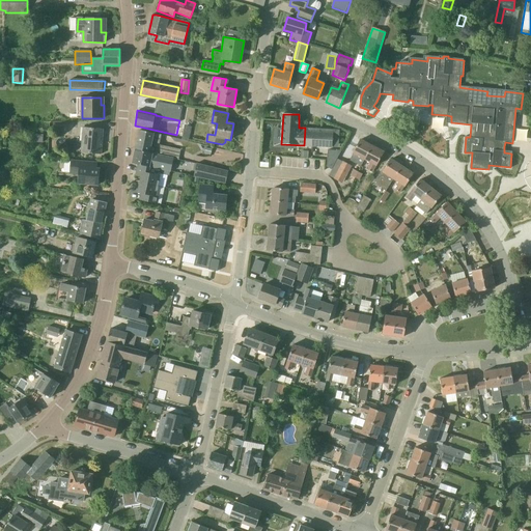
[(191,127),(178,124),(176,135),(175,138),(188,141),(191,127)]
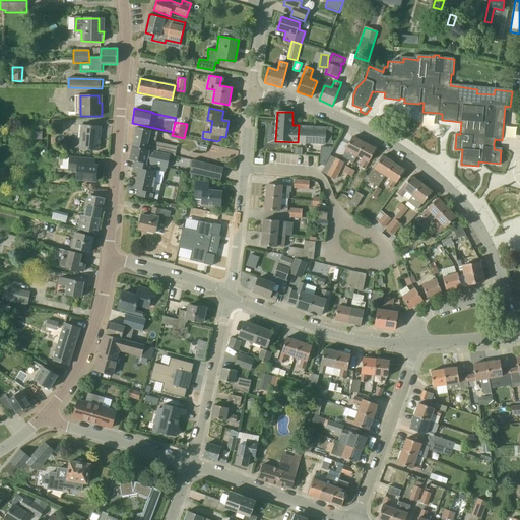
[(102,126),(82,125),(79,149),(100,151),(102,126)]
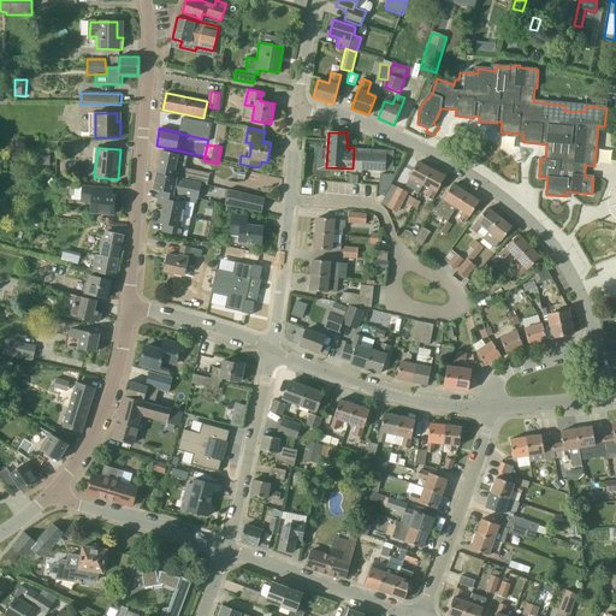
[(386,155),(362,153),(362,149),(354,148),(353,169),(385,171),(386,155)]
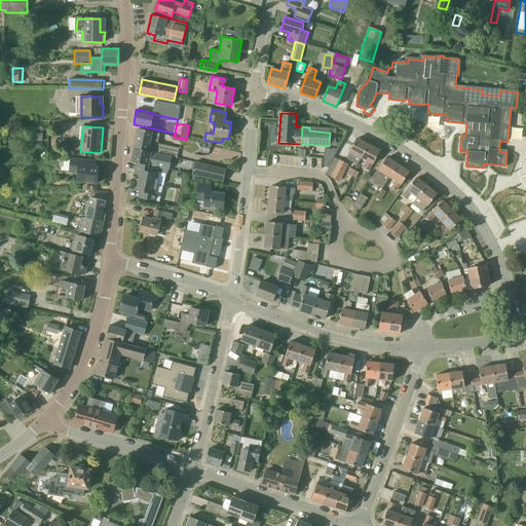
[(134,148),(177,158),(179,148),(158,144),(160,134),(139,128),(134,148)]
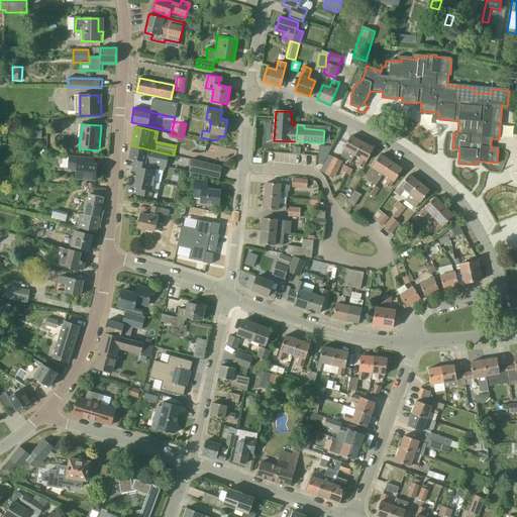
[(42,130),(31,130),(31,138),(41,138),(42,130)]
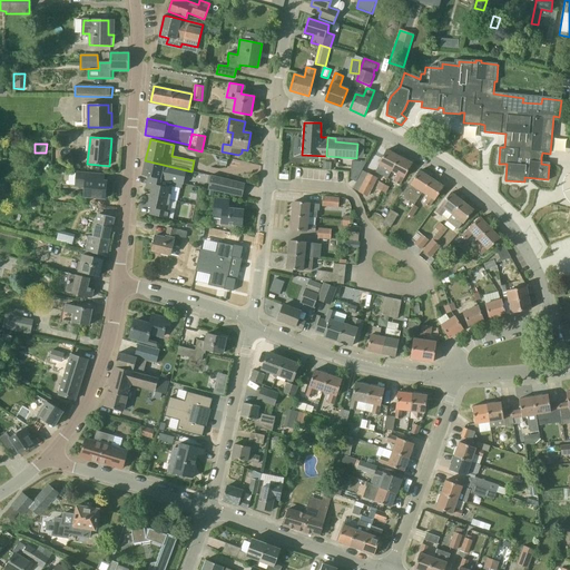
[(392,170),(400,156),(386,149),(374,172),(380,175),(387,178),(392,172),(392,170)]
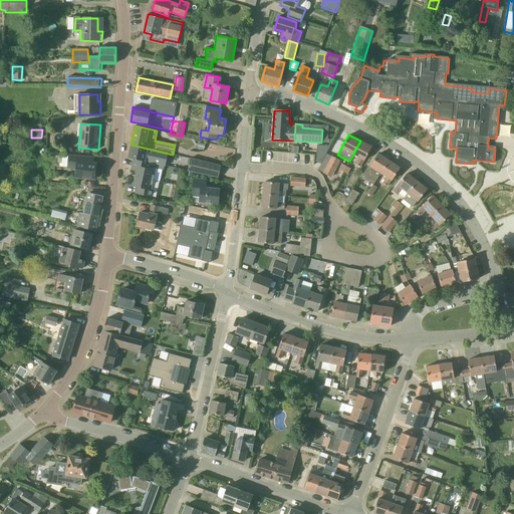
[(371,147),(360,141),(353,154),(353,155),(359,158),(355,165),(360,167),(371,147)]
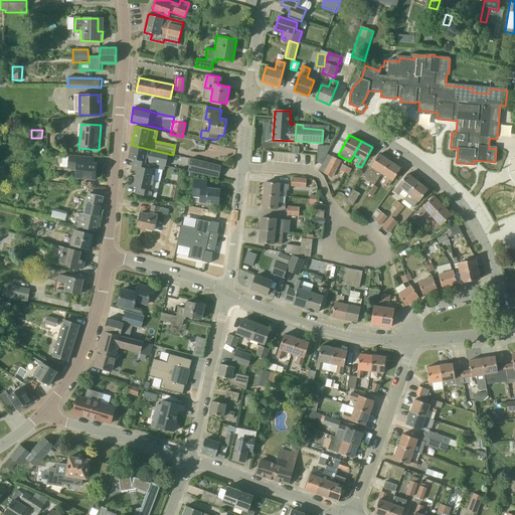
[(168,154),(173,155),(131,145),(129,158),(134,159),(164,166),(165,167),(168,154)]
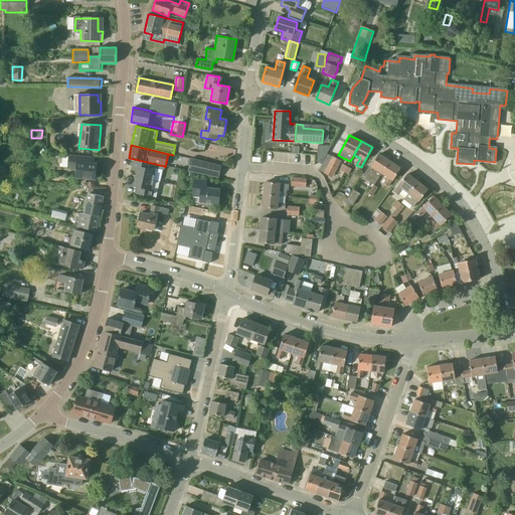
[(317,162),(322,165),(327,154),(331,147),(318,146),(317,162)]
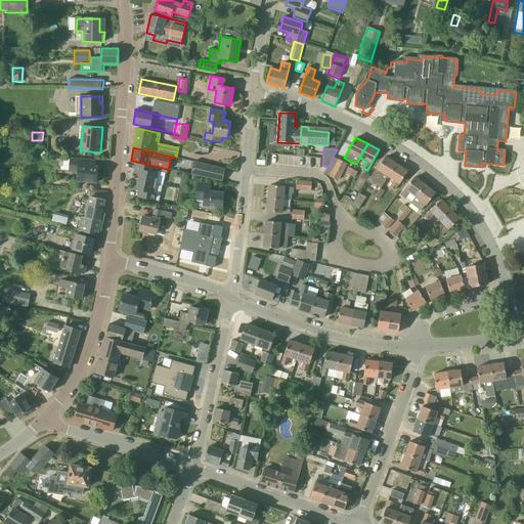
[(396,164),(386,158),(377,172),(375,171),(368,180),(375,184),(376,182),(383,186),(389,176),(396,164)]
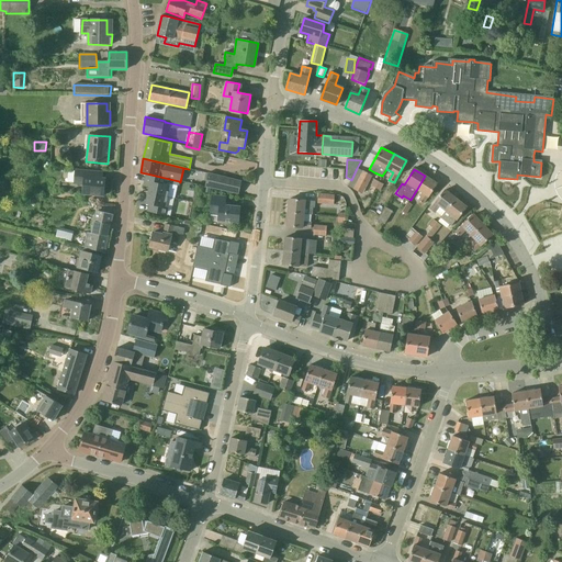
[(99,172),(75,170),(74,183),(83,184),(82,194),(104,195),(105,187),(102,187),(102,179),(99,179),(99,172)]
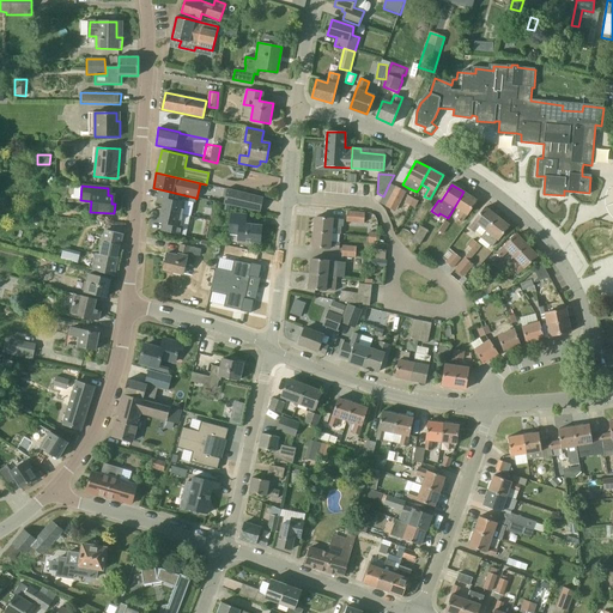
[(406,192),(396,187),(386,206),(395,211),(401,198),(406,192)]
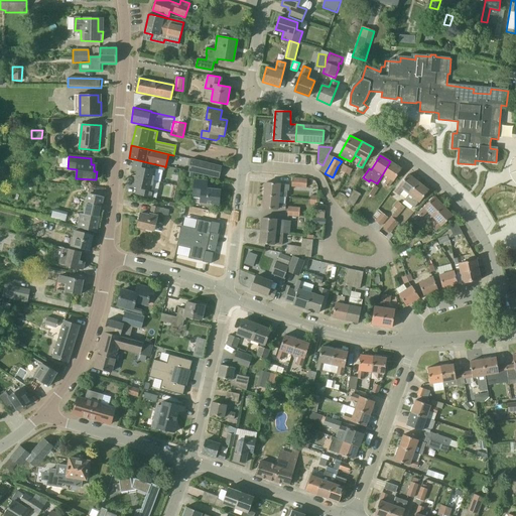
[(163,172),(164,166),(134,159),(132,171),(137,172),(136,177),(154,180),(156,170),(163,172)]
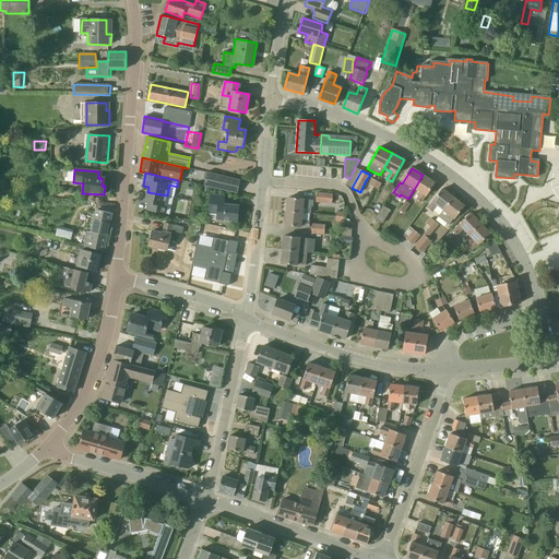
[(206,173),(204,183),(238,192),(240,180),(206,173)]
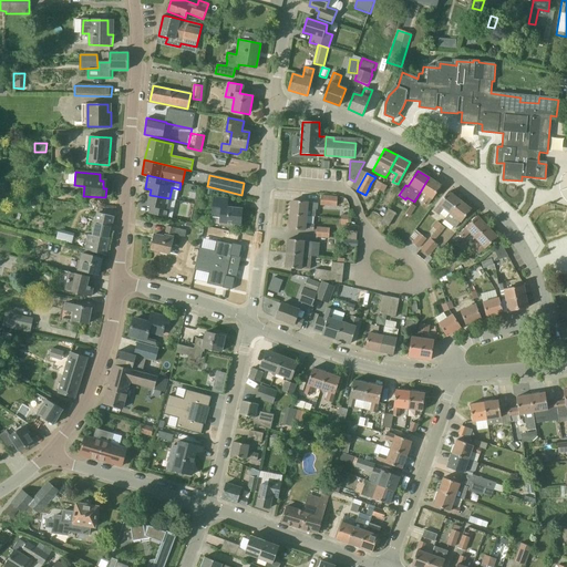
[(429,177),(421,191),(426,195),(422,203),(428,206),(441,185),(429,177)]
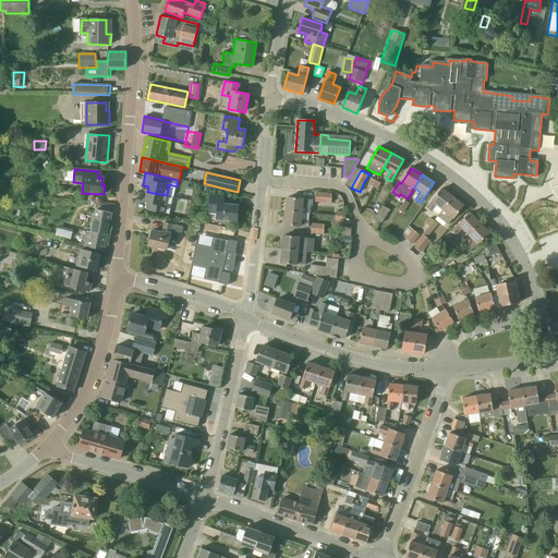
[(452,197),(441,189),(426,208),(432,211),(437,205),(443,209),(452,197)]
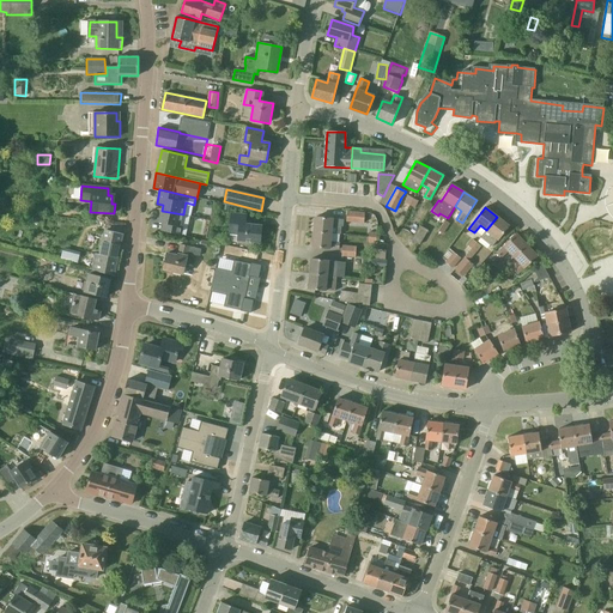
[(183,228),(181,226),(183,214),(162,211),(159,223),(163,224),(162,231),(182,236),(183,228)]
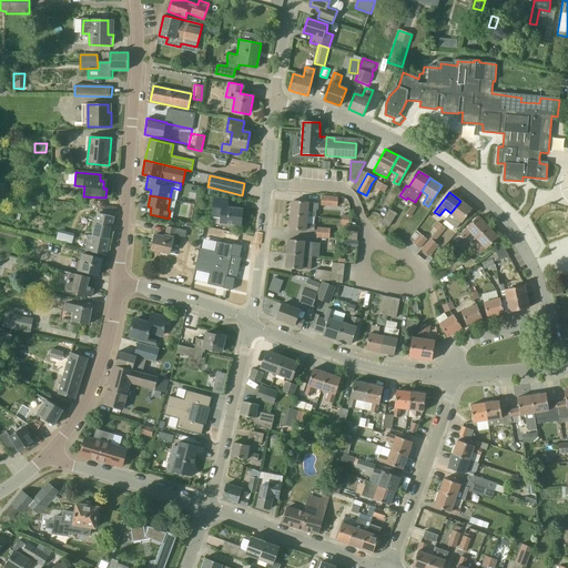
[(338,198),(323,196),(322,206),(337,208),(338,198)]
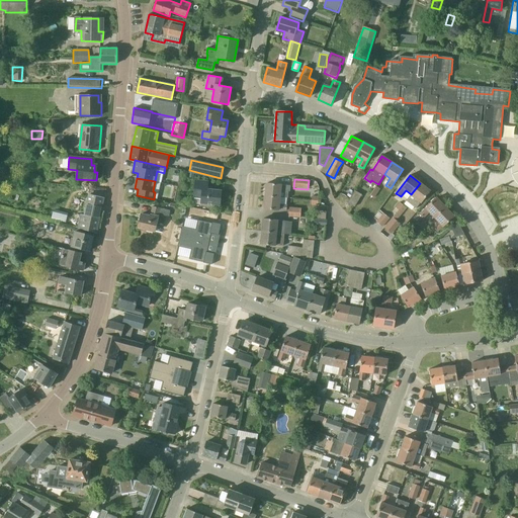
[(208,182),(195,181),(194,197),(201,197),(200,203),(220,204),(222,191),(207,190),(208,182)]
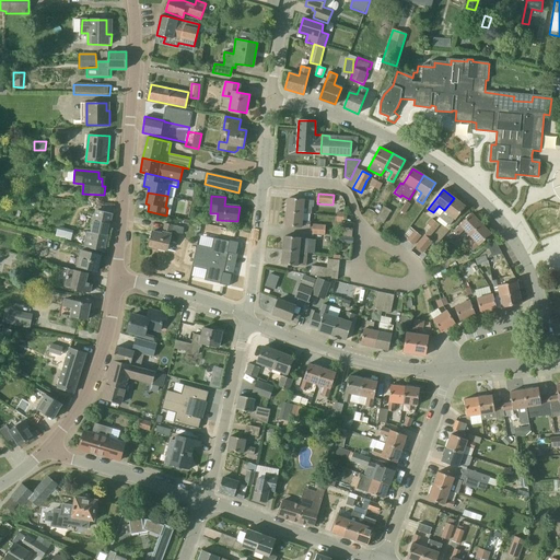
[(304,206),(312,207),(313,201),(288,198),(287,211),(303,213),(304,206)]
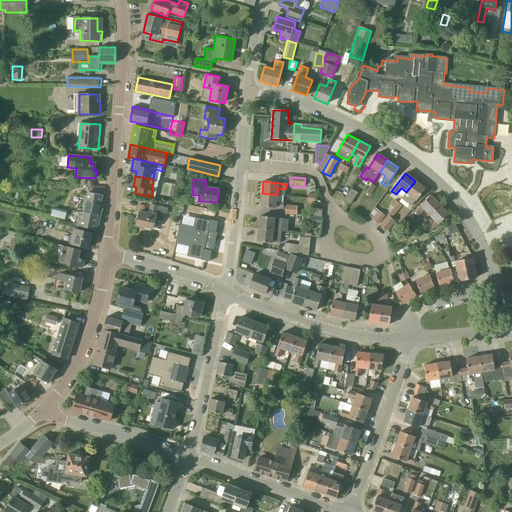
[(425,188),(415,181),(406,192),(401,198),(411,206),(425,188)]
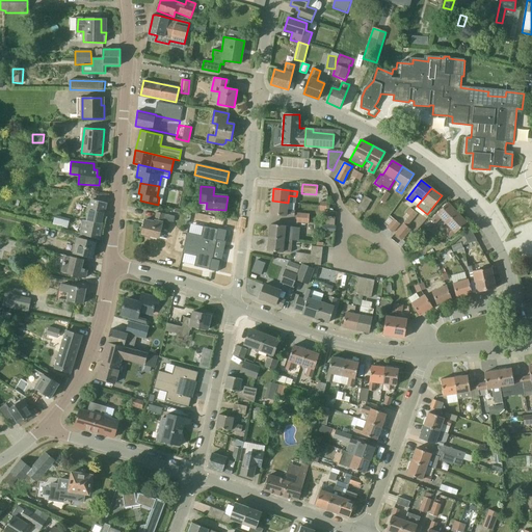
[(391,194),(387,191),(380,201),(384,203),(391,194)]
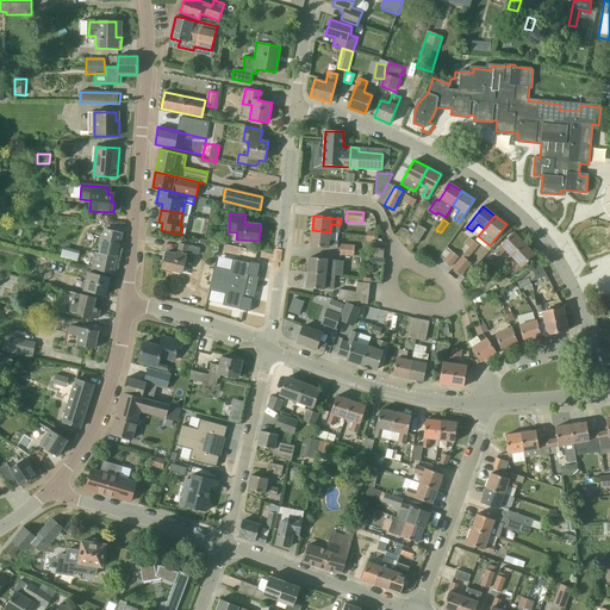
[(427,229),(418,224),(409,238),(417,244),(427,229)]
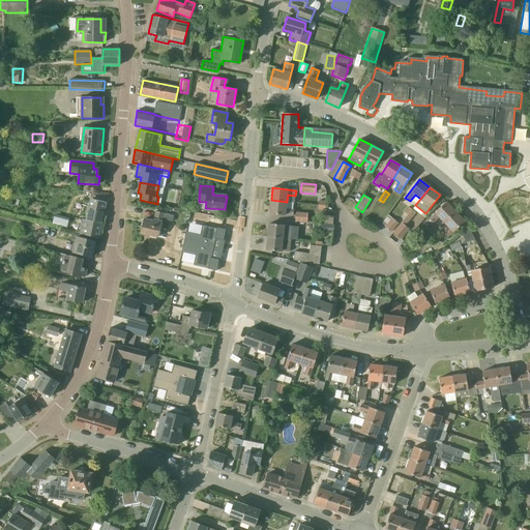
[(106,203),(91,200),(87,221),(84,221),(81,234),(98,238),(106,203)]
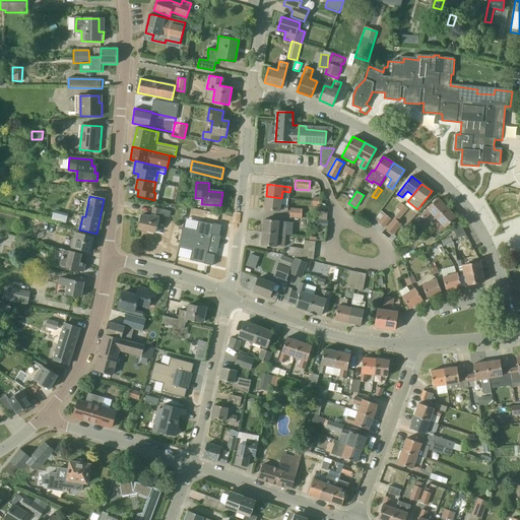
[(288,206),(280,205),(281,198),(266,196),(265,209),(287,211),(288,206)]
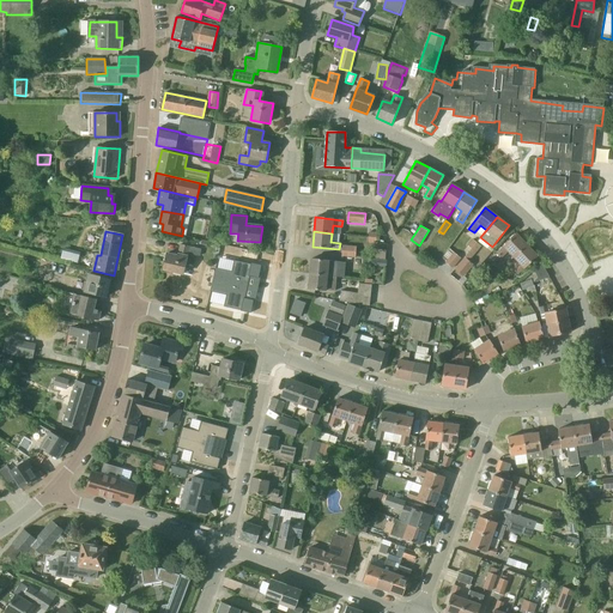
[(517,234),(497,253),(502,258),(509,250),(514,256),(527,244),(517,234)]
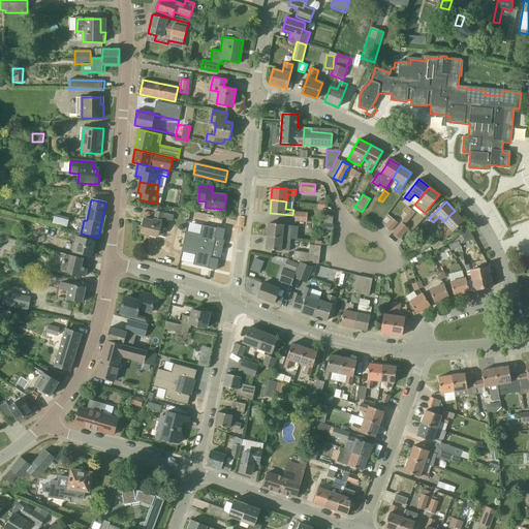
[(407,207),(403,212),(407,215),(411,210),(407,207)]
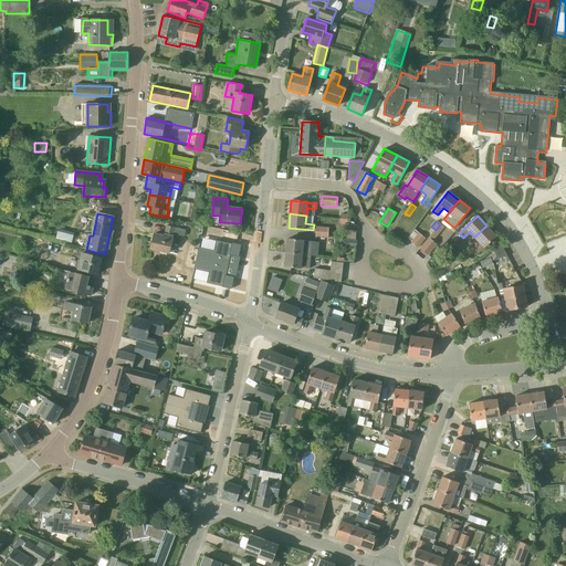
[(440,224),(436,230),(440,233),(444,227),(440,224)]
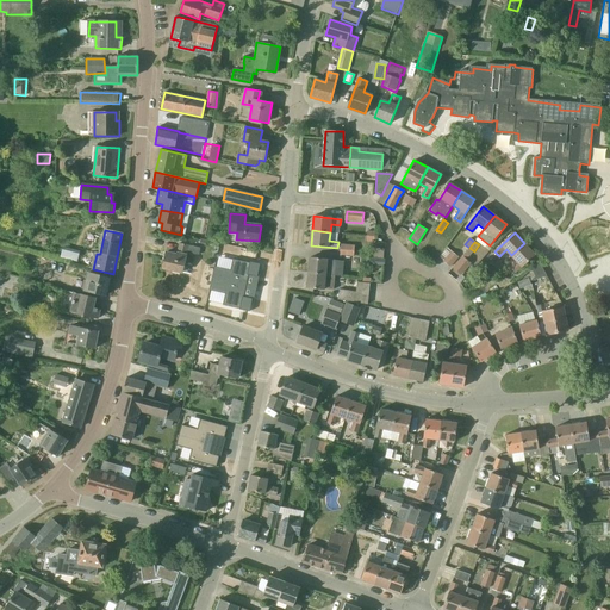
[(182,273),(187,253),(199,255),(200,248),(190,246),(180,243),(178,255),(166,253),(162,268),(182,273)]
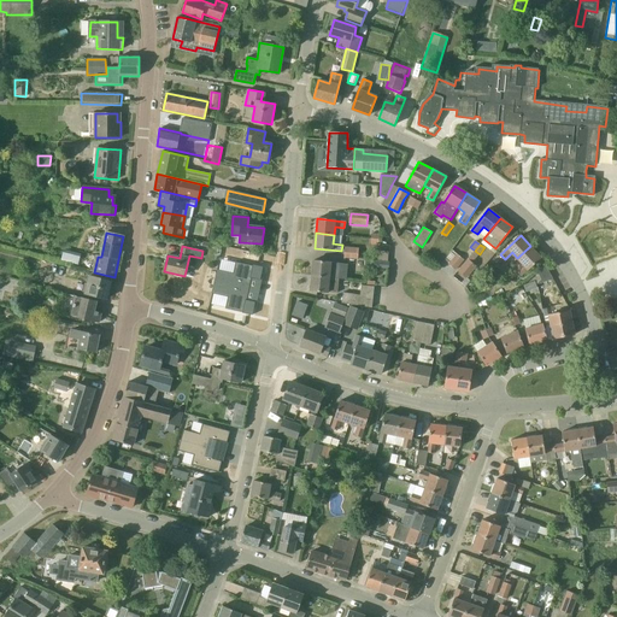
[(530,246),(517,258),(523,265),(516,271),(521,276),(541,258),(530,246)]
